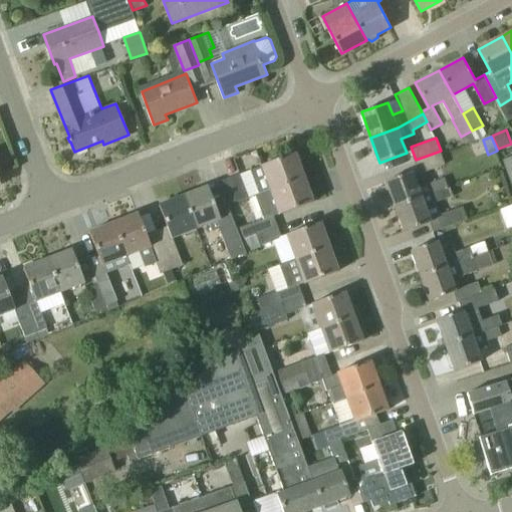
[(446,164),(441,151),(416,160),(421,173),(446,164)]
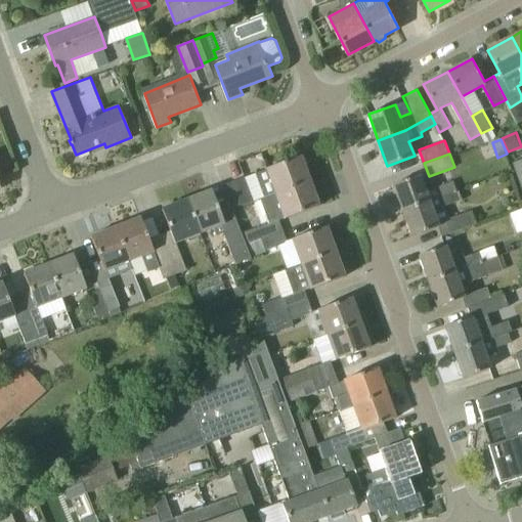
[(264,198),(276,192),(310,180),(301,156),(267,168),(268,169),(256,174),(264,198)]
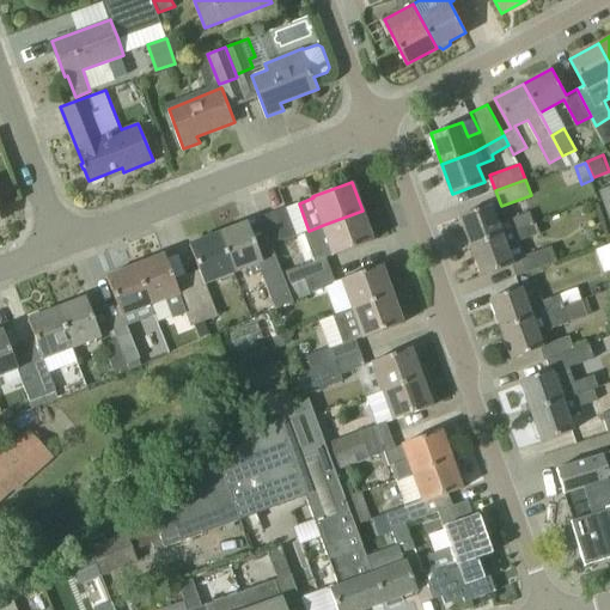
[(512,217),(499,221),(492,203),(461,215),(471,245),(535,221),(530,212),(513,218),(512,217)]
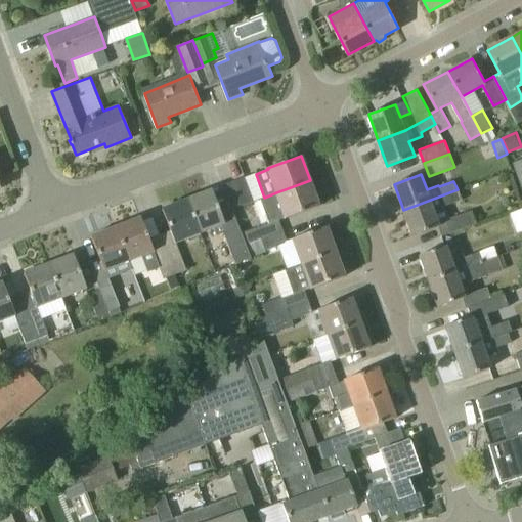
[(254,201),(253,196),(246,177),(224,184),(232,206),(240,204),(241,206),(254,201)]
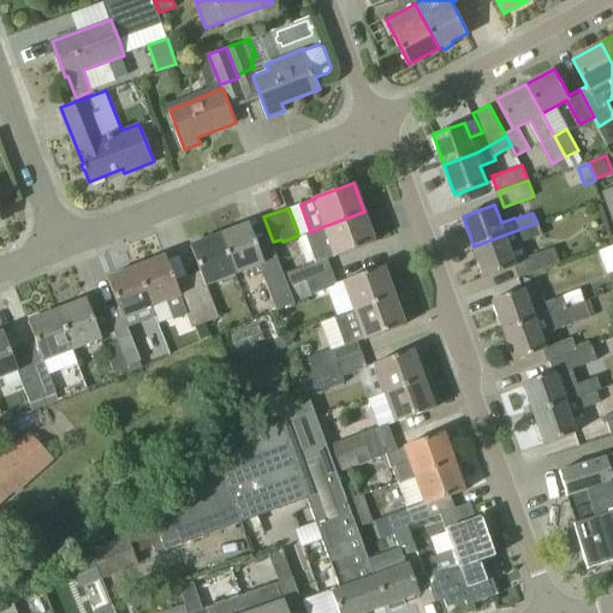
[(289,286),(308,280),(333,271),(328,257),(335,255),(335,256),(375,240),(364,212),(325,226),(329,240),(311,247),(316,261),(284,273),(289,286)]
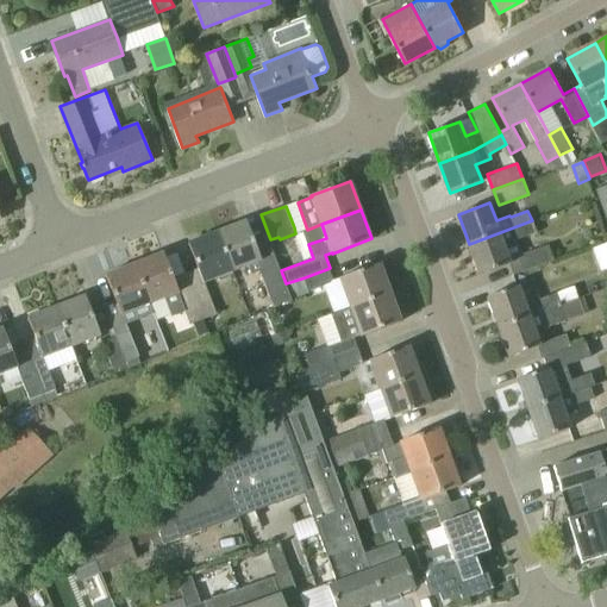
[(233,270),(250,264),(252,273),(261,269),(275,307),(279,305),(292,300),(286,283),(281,270),(270,239),(256,244),(246,220),(218,231),(233,270)]
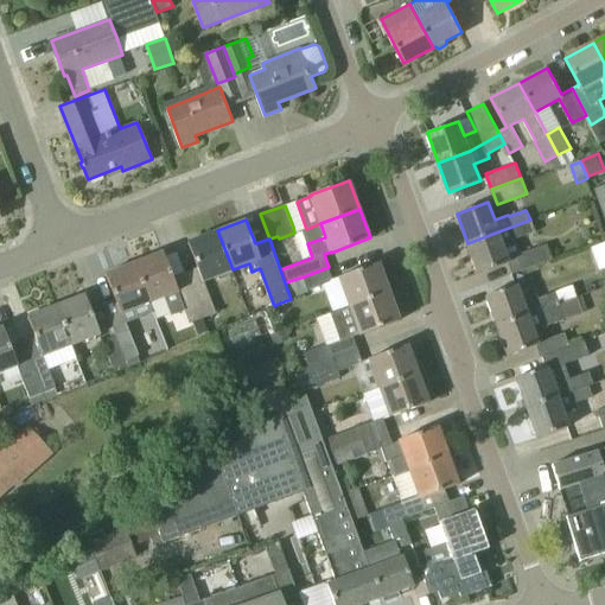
[(516,259),(520,269),(551,259),(546,243),(522,253),(516,237),(534,231),(530,220),(467,243),(478,273),(516,259)]
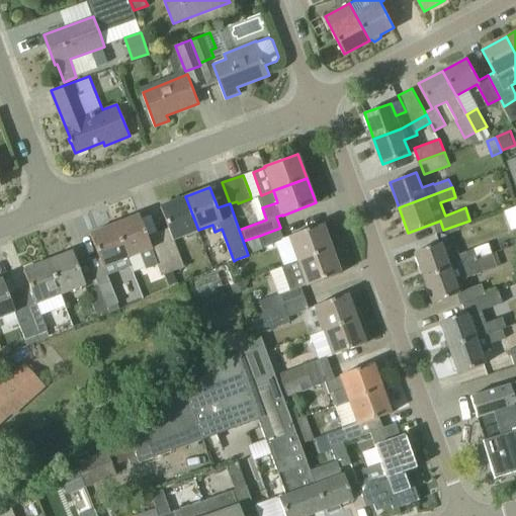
[(169,227),(158,231),(174,270),(185,266),(174,239),(198,230),(185,196),(161,205),(169,227)]
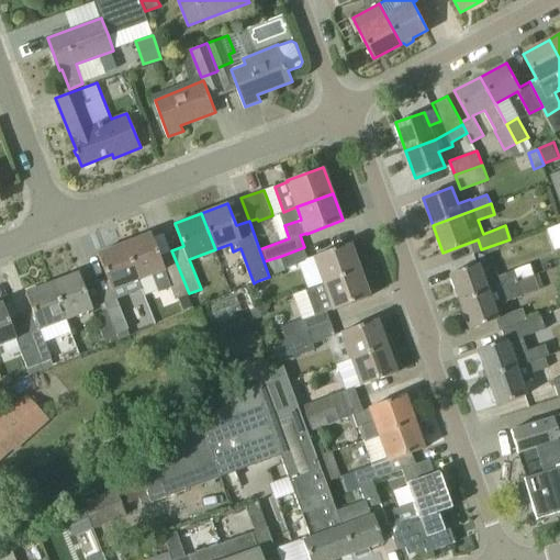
[(152,232),(125,243),(140,279),(153,273),(159,290),(171,286),(177,298),(189,293),(171,250),(160,255),(152,232)]
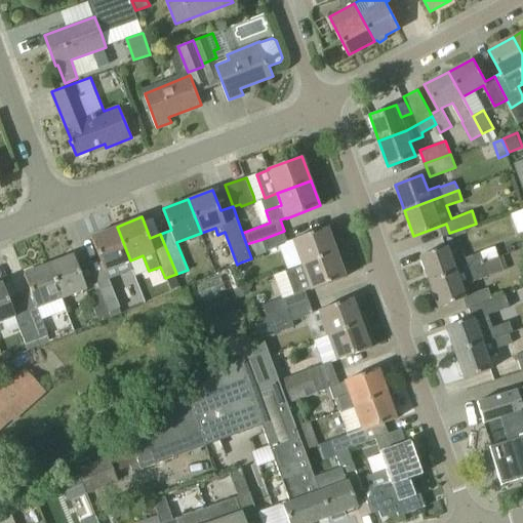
[(92,236),(101,257),(106,270),(130,260),(117,227),(92,236)]
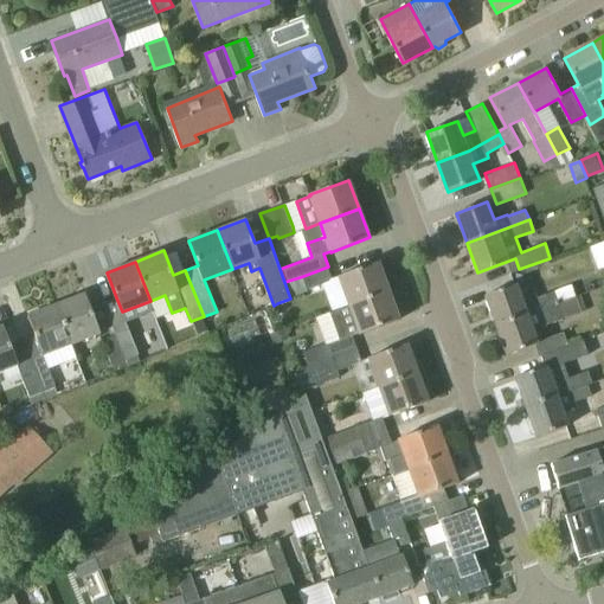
[(339,276),(349,304),(389,290),(379,262),(339,276)]
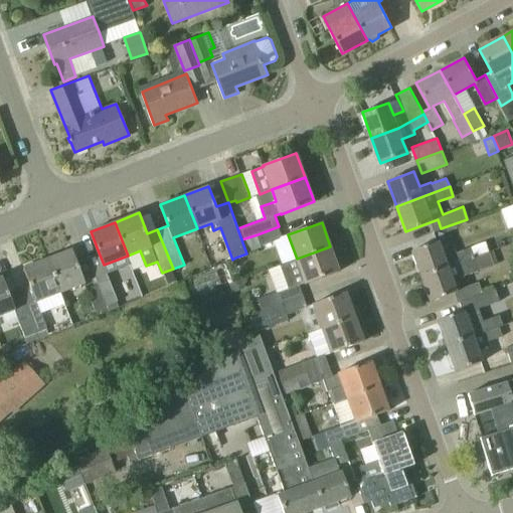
[(283,237),(279,226),(258,234),(261,244),(283,237)]
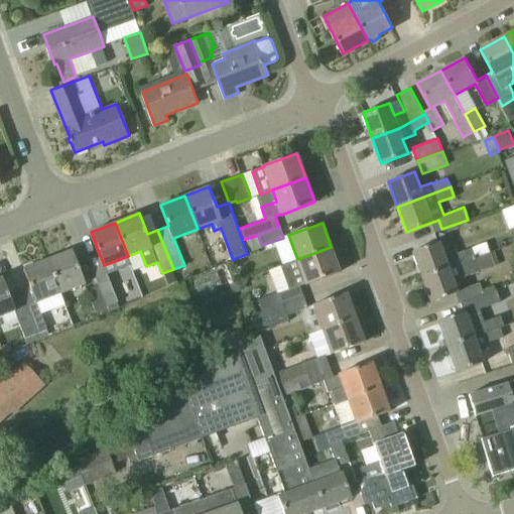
[(476,257),(472,247),(458,252),(456,248),(443,252),(439,241),(413,251),(422,276),(476,257)]
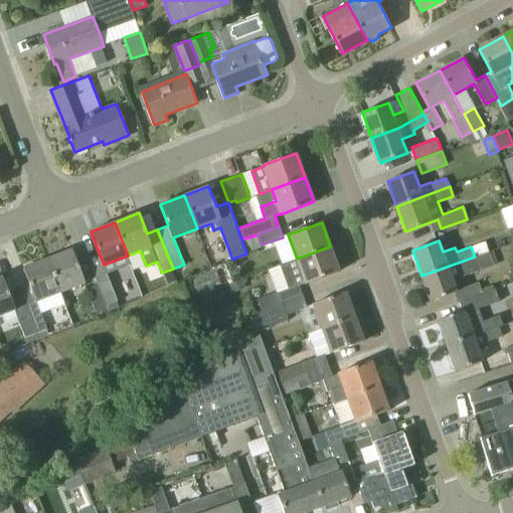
[(258,299),(262,310),(262,311),(304,296),(300,285),(339,271),(330,246),(297,259),(281,265),(289,288),(277,293),(277,291),(258,299)]
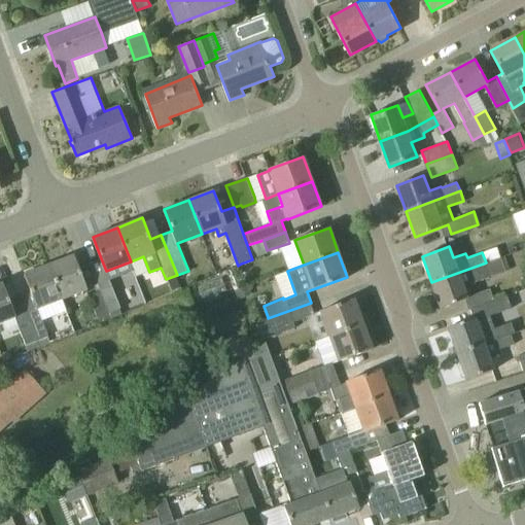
[(50,265),(63,299),(88,289),(74,255),(50,265)]
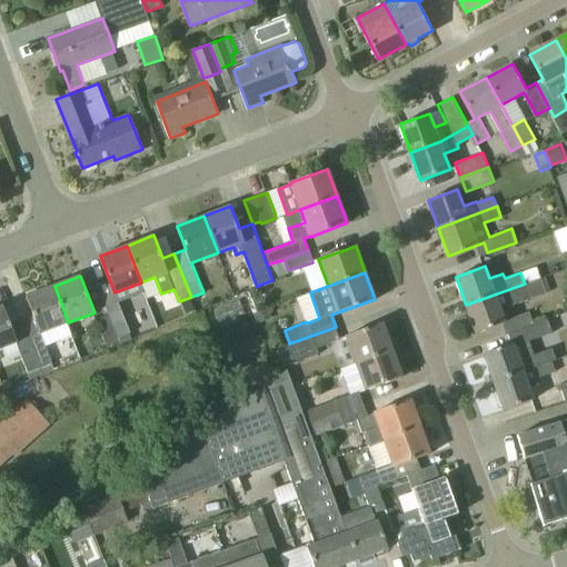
[(506,321),(500,309),(547,292),(541,278),(525,284),(466,305),(476,332),(506,321)]
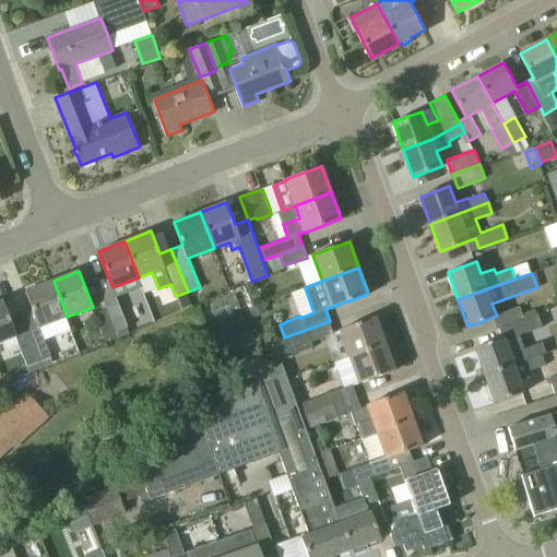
[(42,327),(67,317),(54,281),(26,291),(33,309),(23,312),(40,360),(52,356),(42,327)]
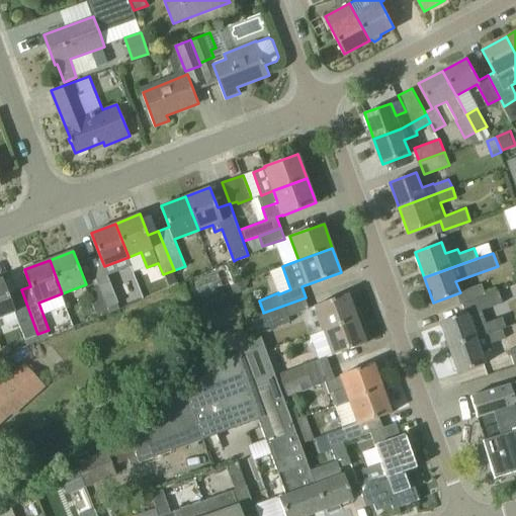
[(0,278),(0,317),(4,316),(8,328),(20,323),(26,338),(37,334),(21,289),(9,294),(3,277),(0,278)]
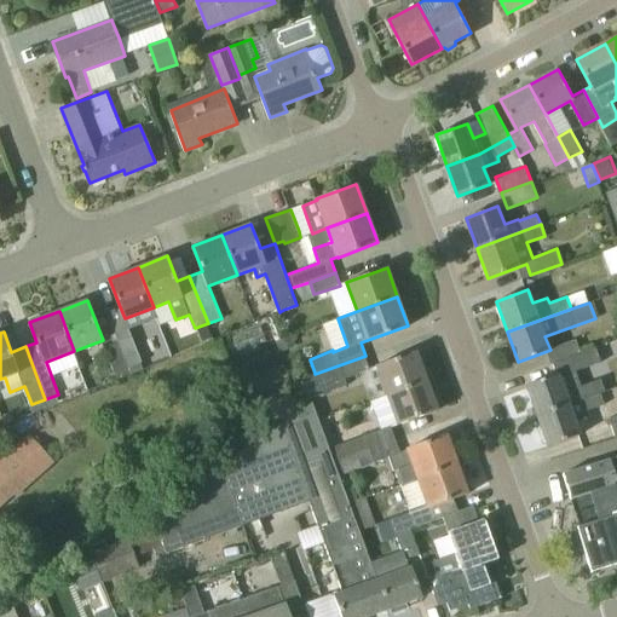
[(142,362),(132,336),(119,341),(128,368),(142,362)]
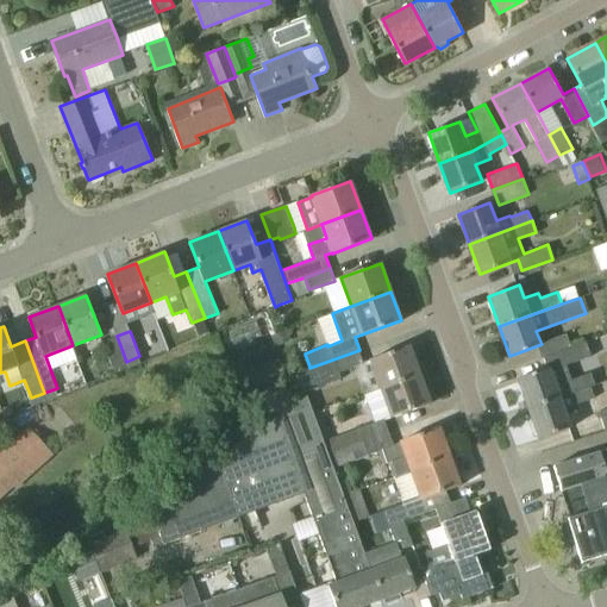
[(117,336),(104,340),(113,367),(126,362),(117,336)]
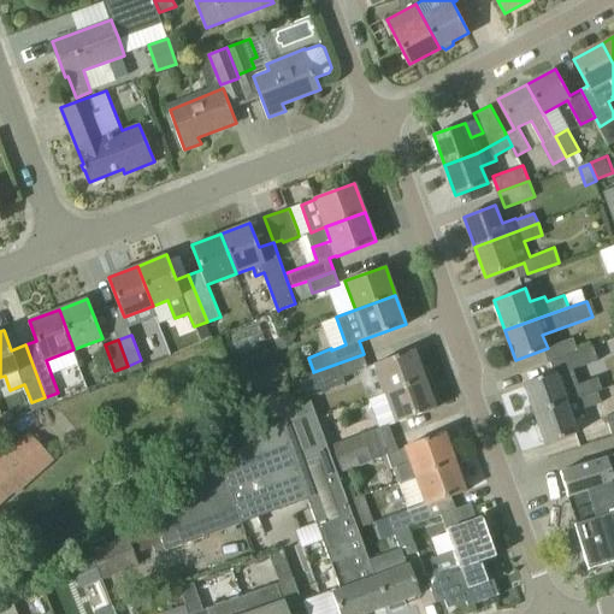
[(592,346),(578,350),(566,355),(571,367),(597,358),(592,346)]
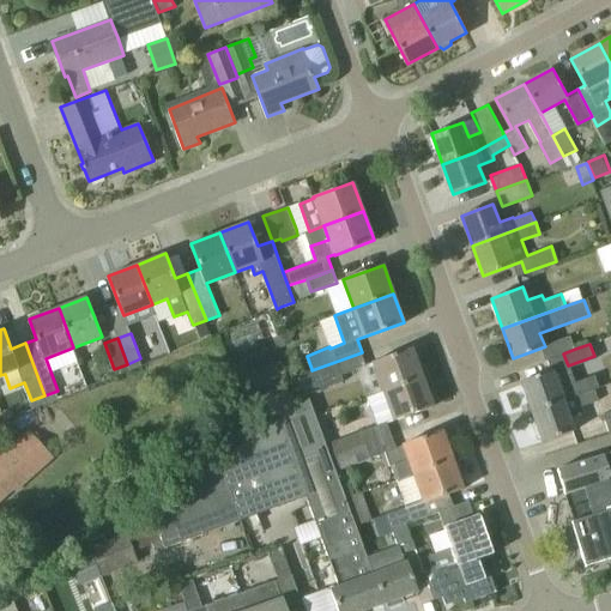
[(373,362),(383,389),(423,376),(413,348),(373,362)]
